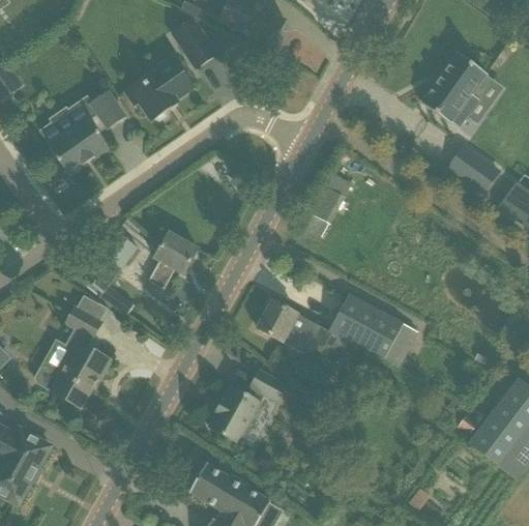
[(286,19),(246,0),(212,0),(207,12),(221,19),(273,45),(286,19)]
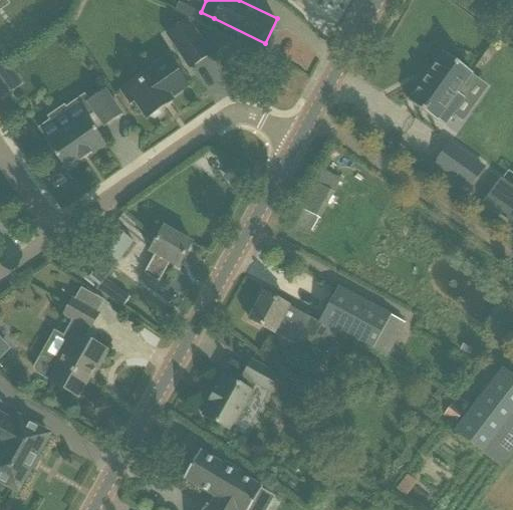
[(212,51),(189,17),(169,31),(192,65),(212,51)]
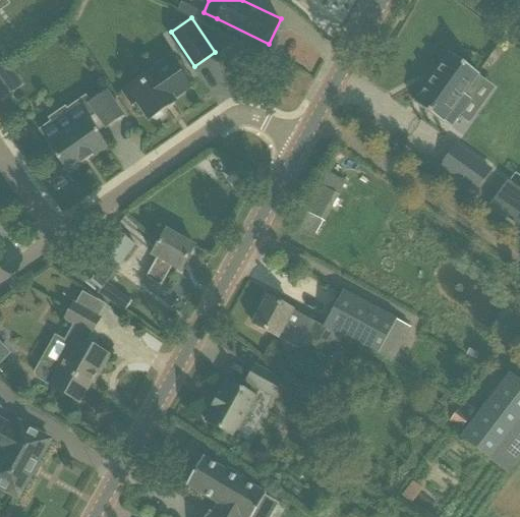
[(414,97),(414,96),(413,97),(442,119),(443,118),(449,123),(470,96),(464,91),(478,72),(479,71),(450,49),(449,50),(450,51),(414,97)]
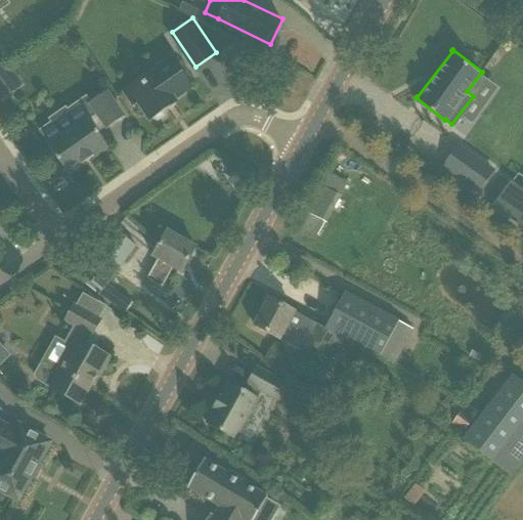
[(138,99),(150,118),(154,117),(159,119),(166,114),(166,107),(177,99),(175,96),(192,84),(173,56),(156,69),(155,68),(124,88),(134,102),(138,99)]
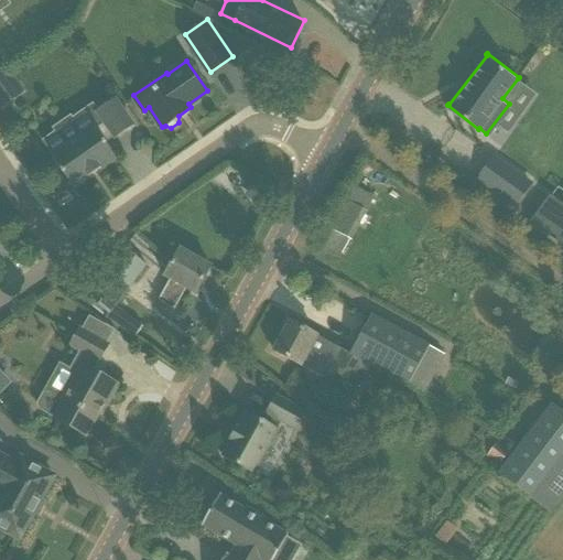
[(0,74),(0,95),(20,81),(10,67),(0,74)]
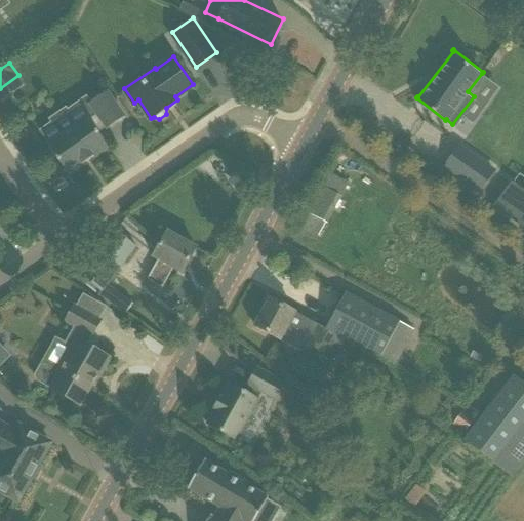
[(48,143),(69,172),(109,145),(98,129),(107,124),(108,126),(125,115),(108,88),(90,101),(97,111),(89,117),(88,115),(48,143)]
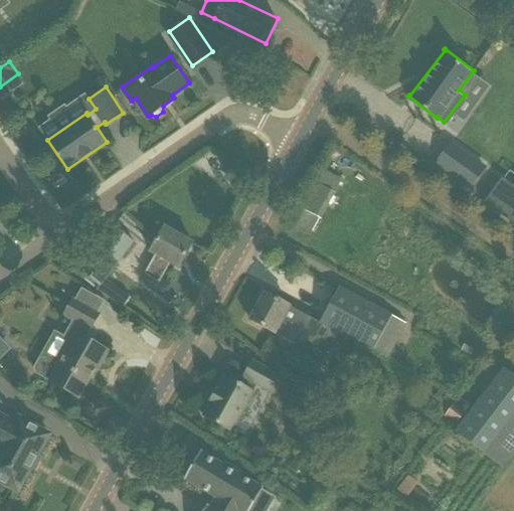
[(488,164),(475,155),(458,177),(471,187),(488,164)]
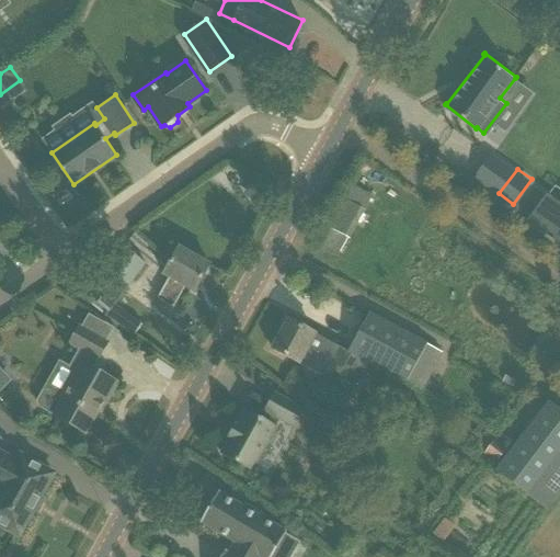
[(327,245),(342,251),(372,189),(355,182),(327,245)]
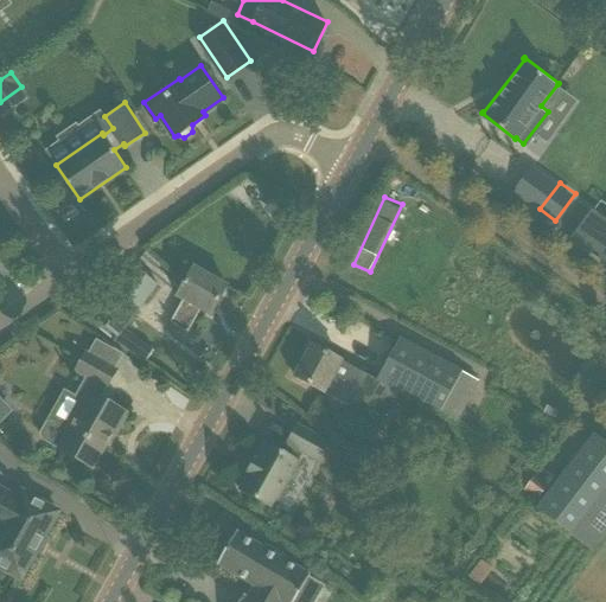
[(605,219),(593,211),(575,235),(605,256),(605,219)]
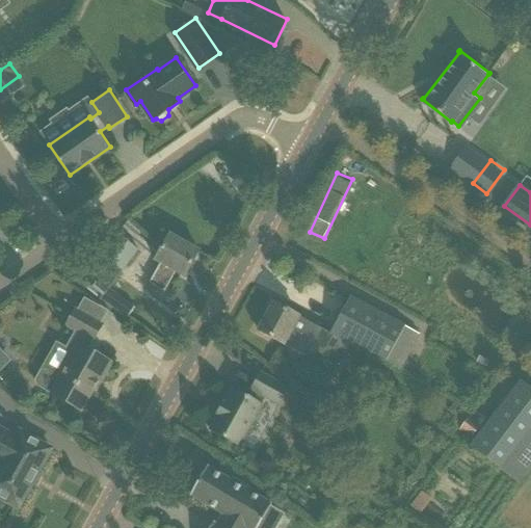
[(83,276),(103,293),(139,247),(118,231),(83,276)]
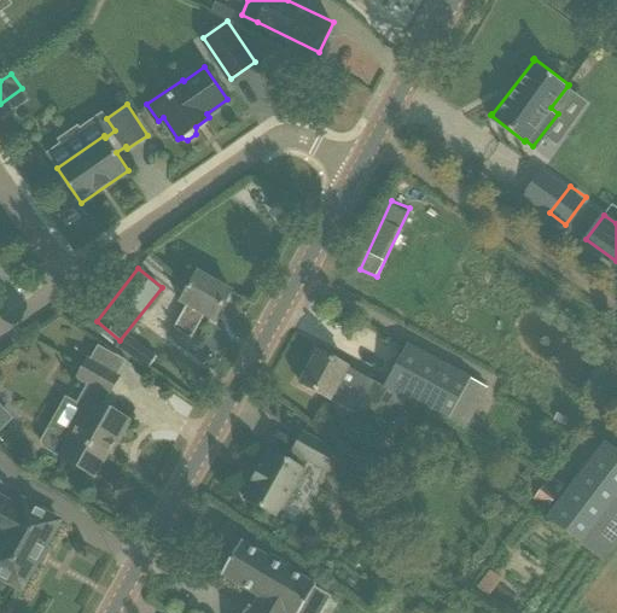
[(176,326),(192,336),(193,334),(193,333),(204,313),(216,319),(232,289),(198,269),(182,299),(188,303),(176,326)]
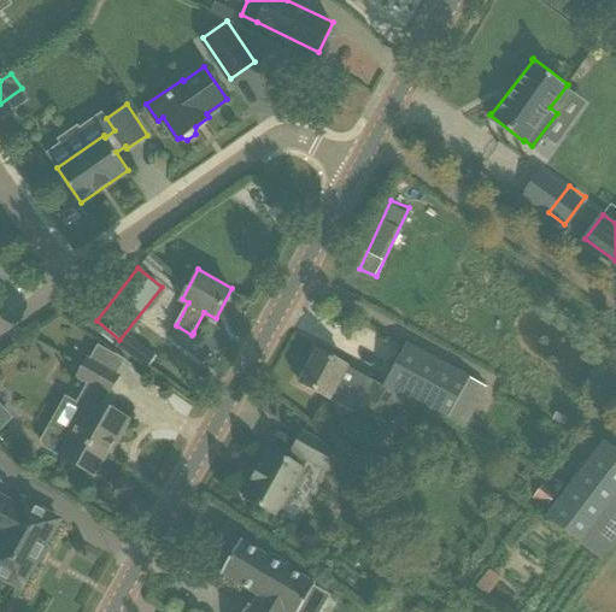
[(386,384),(385,386),(410,399),(447,421),(449,418),(464,427),(486,384),(406,340),(383,383),(386,384)]
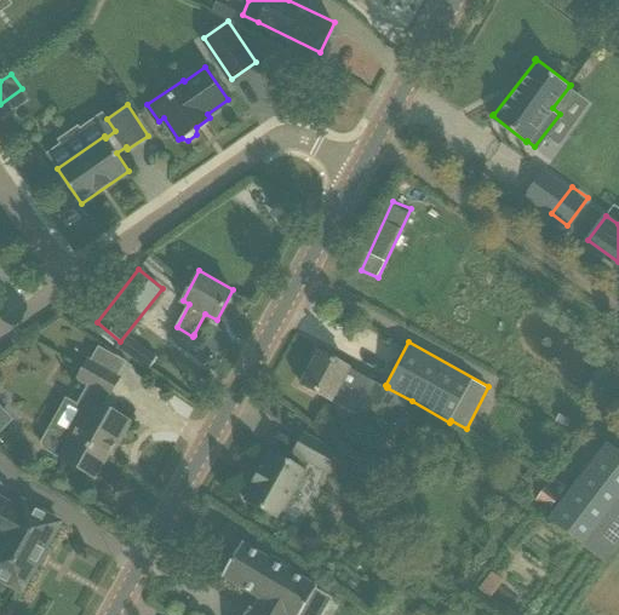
[(156,355),(141,344),(132,356),(147,367),(156,355)]
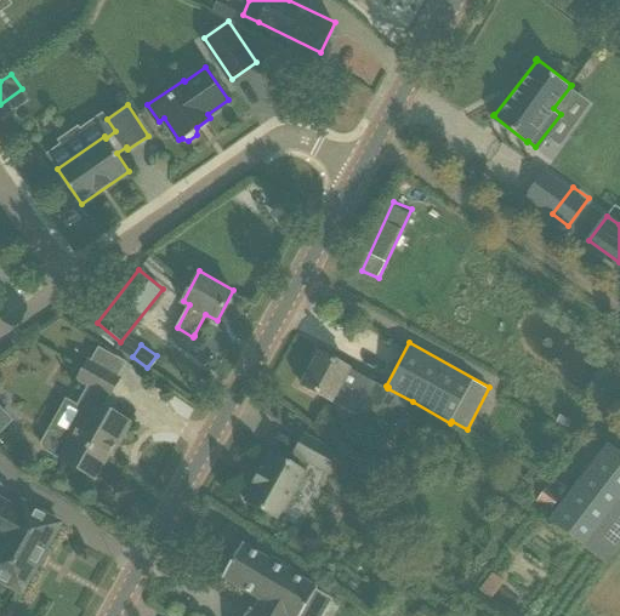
[(303,383),(334,400),(358,414),(359,410),(398,429),(413,401),(387,388),(388,387),(386,386),(320,351),(303,383)]
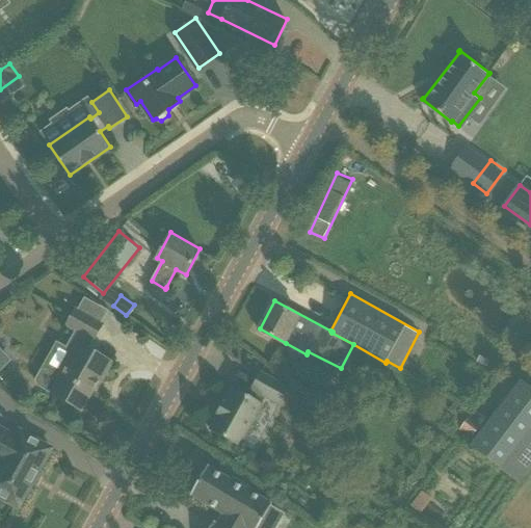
[(95,338),(103,322),(76,308),(68,322),(95,338)]
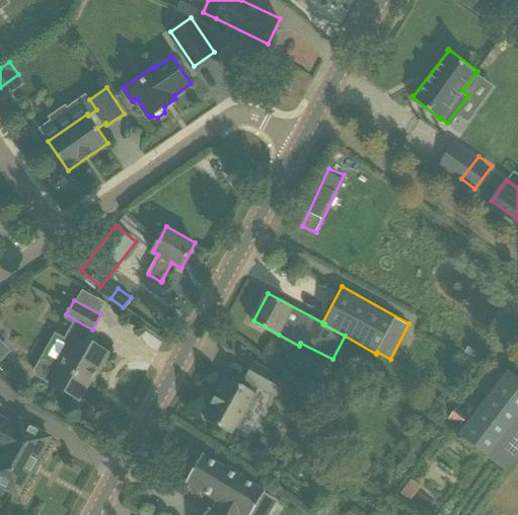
[(37,374),(80,398),(98,367),(100,368),(109,351),(77,333),(59,363),(47,356),(41,358),(34,367),(37,374)]
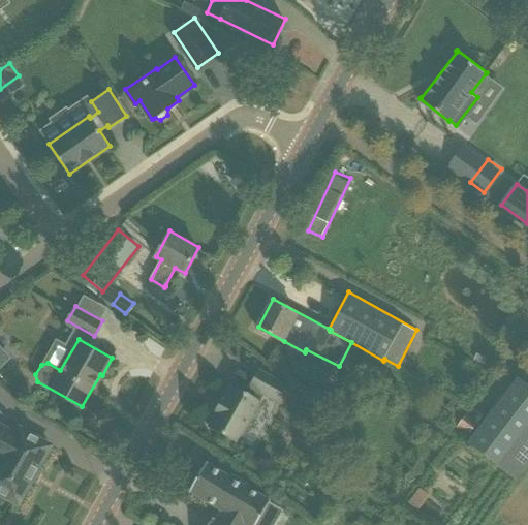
[(0,368),(12,356),(0,343),(0,368)]
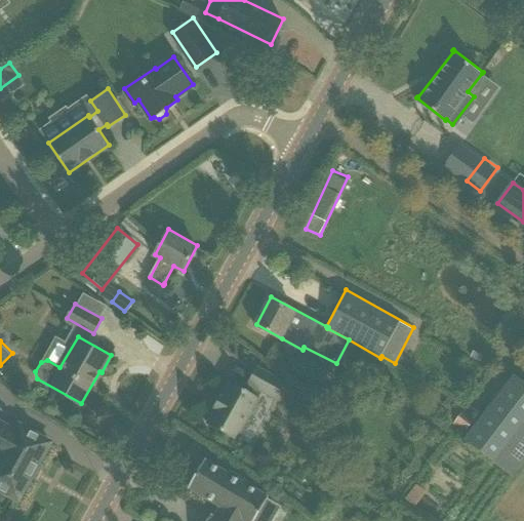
[(262,392),(275,399),(285,382),(258,366),(249,382),(250,383),(246,390),(231,381),(223,396),(222,395),(215,406),(216,406),(208,422),(239,438),(259,398),(258,397),(262,392)]
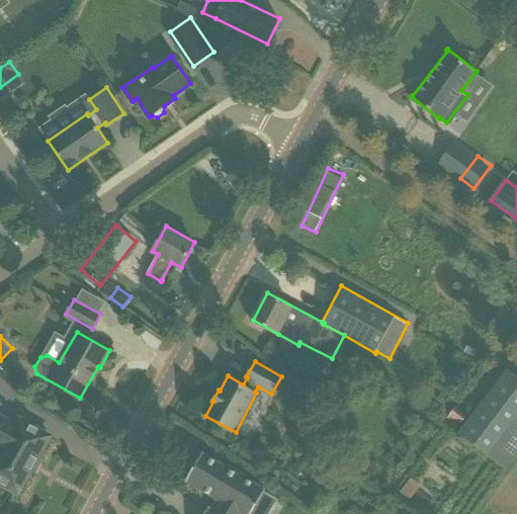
[(516,374),(508,368),(458,432),(490,456),(506,469),(516,454),(516,374)]
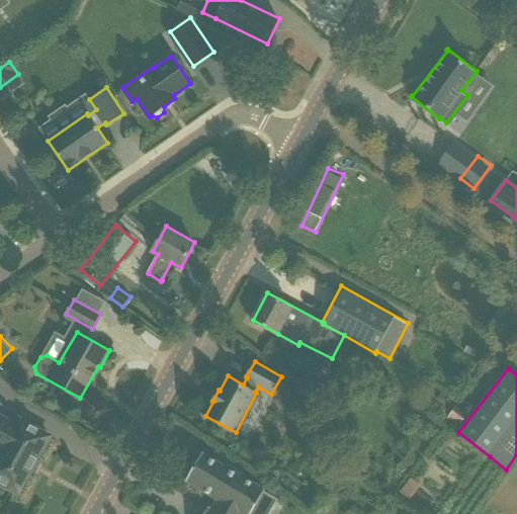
[(468,411),(456,403),(447,416),(458,424),(468,411)]
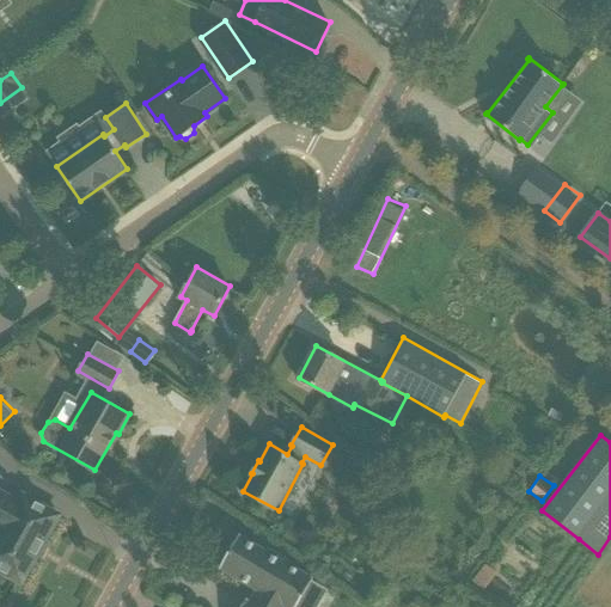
[(0,568),(22,581),(37,553),(41,556),(42,553),(38,551),(43,543),(46,545),(48,543),(44,540),(60,514),(24,494),(19,501),(0,489),(0,568)]
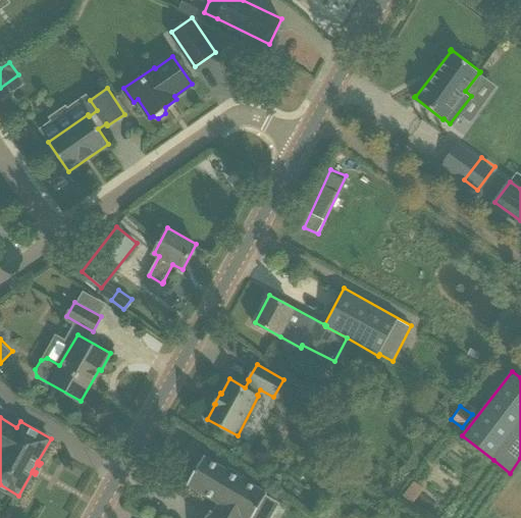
[(269,517),(279,501),(266,494),(267,493),(244,478),(245,475),(229,466),(227,469),(204,455),(188,483),(219,502),(213,512),(210,510),(205,517),(269,517)]
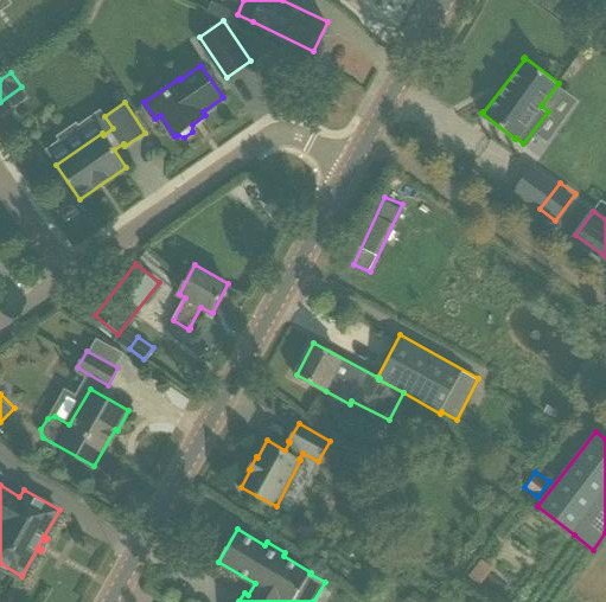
[(478,546),(473,538),(465,543),(471,551),(478,546)]
